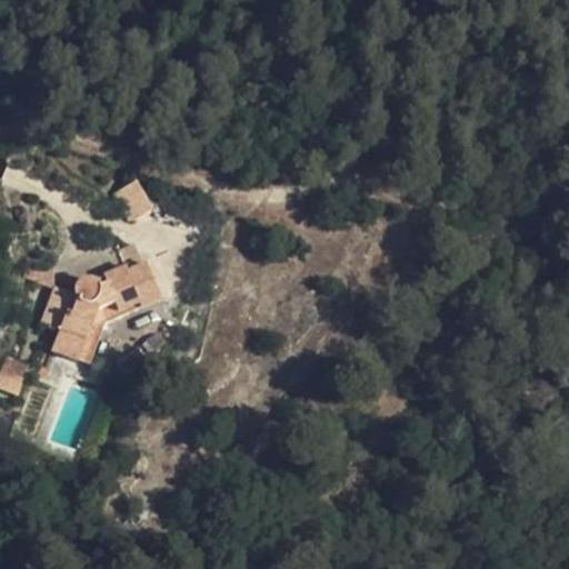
[(46,283),(50,269),(28,262),(23,276),(46,283)]
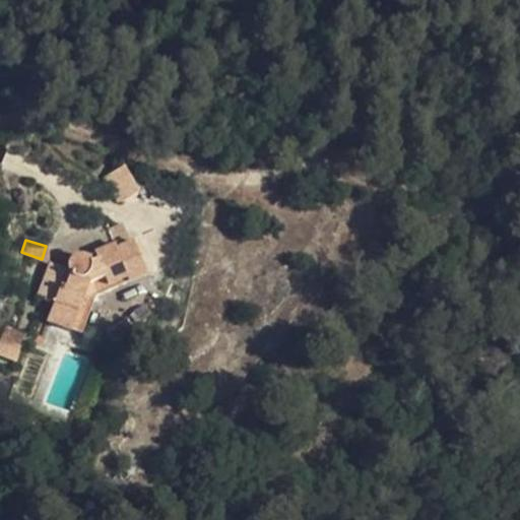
[(52,263),(45,280),(60,287),(54,305),(48,321),(73,330),(87,291),(96,296),(147,274),(134,243),(117,250),(115,246),(95,254),(98,260),(90,262),(88,259),(86,257),(81,255),(77,255),(73,257),(71,259),(69,263),(69,266),(69,269),(69,270),(52,263)]
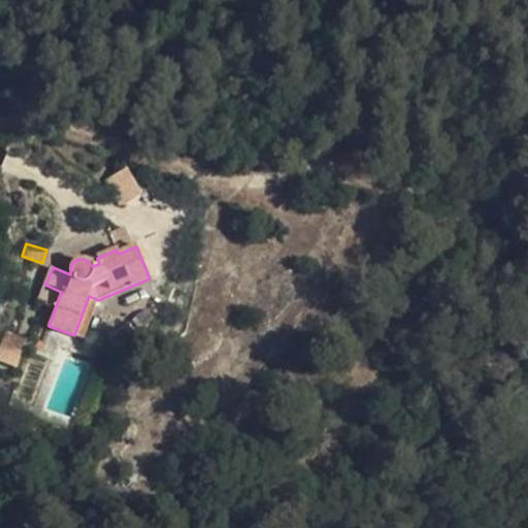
[(61,292),(45,285),(44,285),(37,301),(55,309),(61,292)]
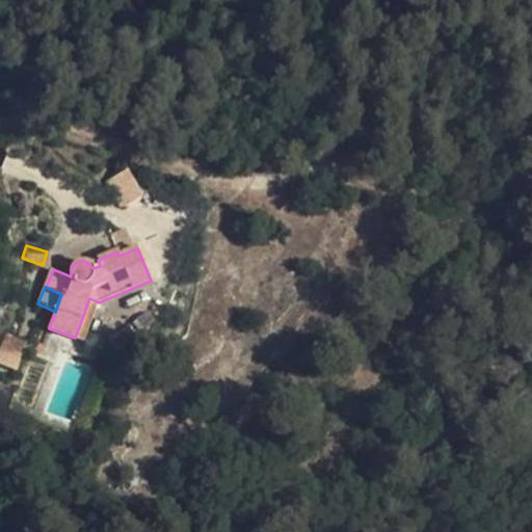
[(84,341),(99,302),(89,298),(75,338),(84,341)]
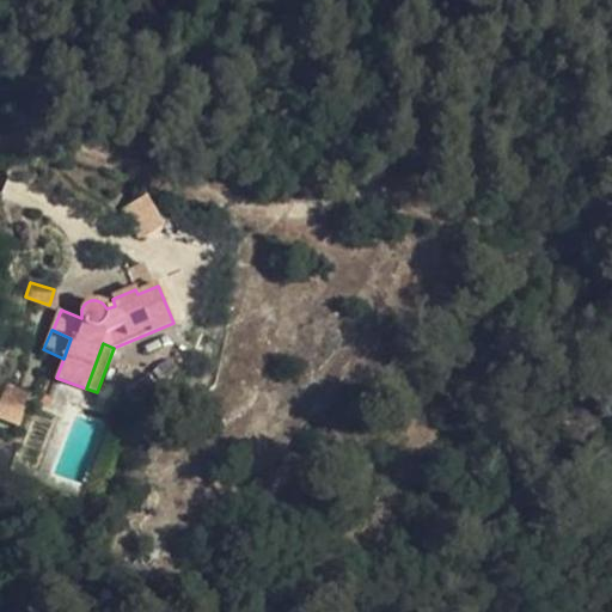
[(8,385),(0,407),(0,418),(19,427),(32,395),(8,385)]
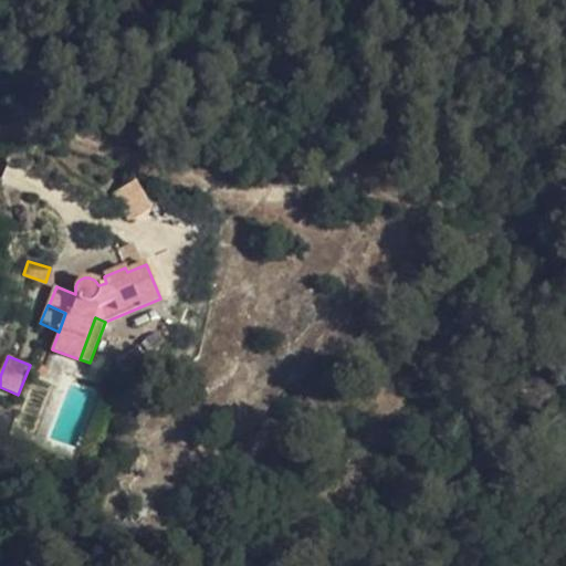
[(0,408),(0,436),(8,439),(17,415),(0,408)]
